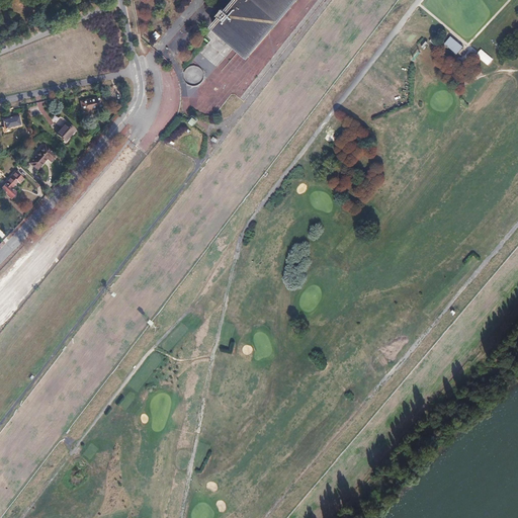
[(223,19),(216,28),(218,30),(233,44),(242,52),(261,28),(267,22),(284,2),(285,0),(239,0),(229,12),(225,10),(220,17),(223,19)]
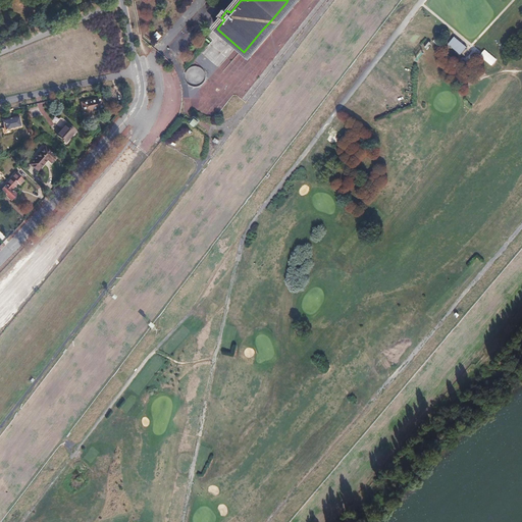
[(286,2),(269,22),(277,30),(295,9),(286,2)]
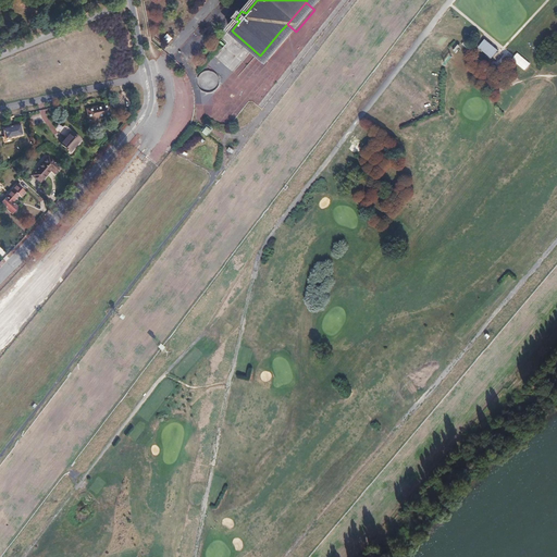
[(281,31),(260,56),(270,63),(291,39),(281,31)]
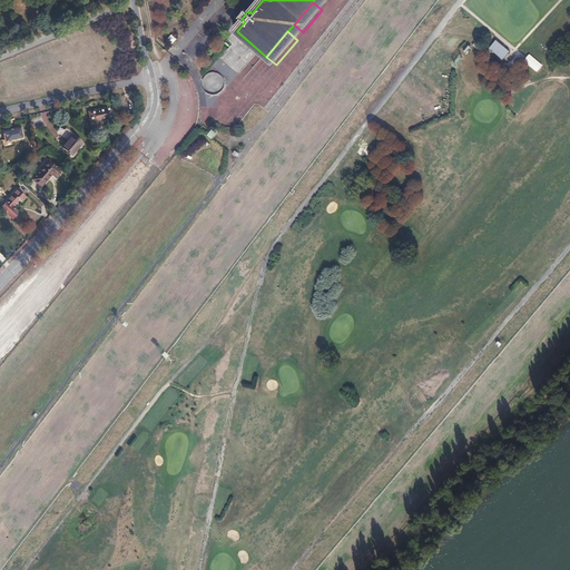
[(167,40),(174,43),(177,38),(170,35),(167,40)]
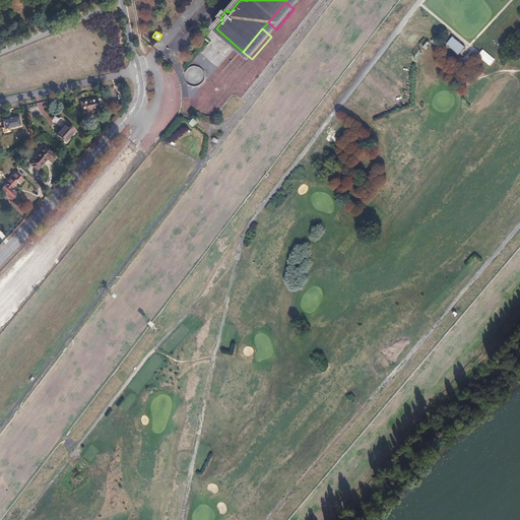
[(457,37),(455,39),(468,49),(469,47),(457,37)]
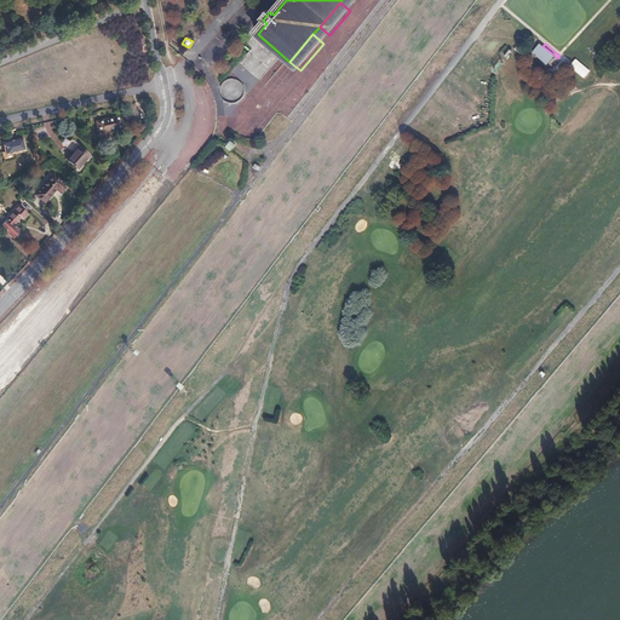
[(543,46),(537,52),(552,65),(558,58),(543,46)]
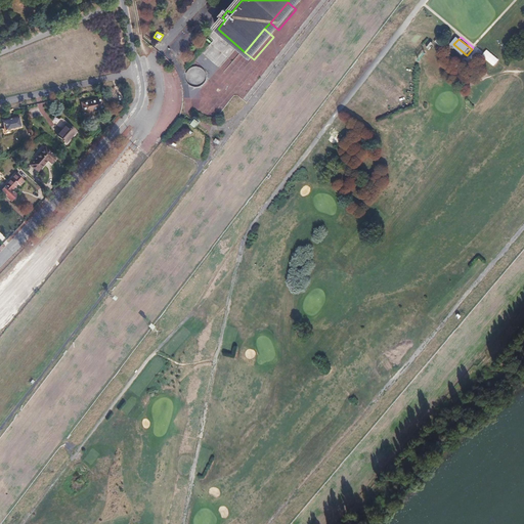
[(487,50),(482,56),(494,66),(499,59),(487,50)]
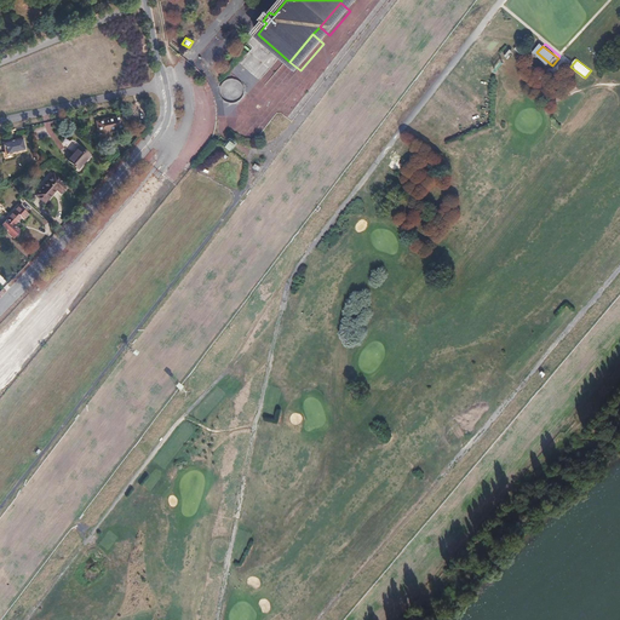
[(218,85),(224,99),(228,97),(230,103),(235,102),(234,98),(244,95),(237,78),(218,85)]
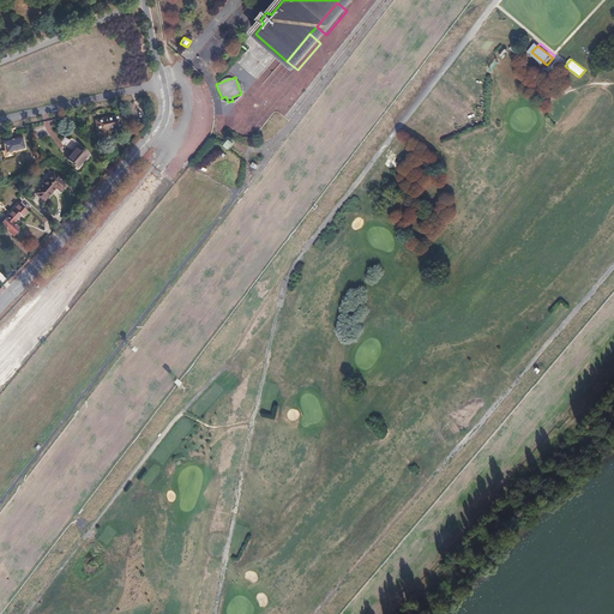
[(120,114),(95,120),(98,138),(107,136),(106,131),(124,126),(120,114)]
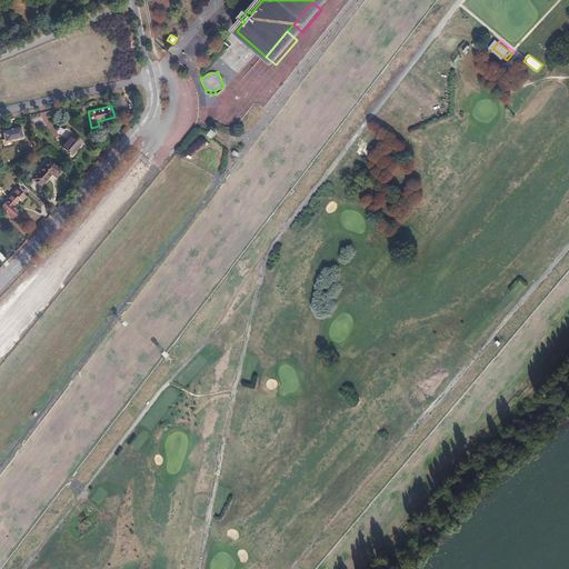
[(21,127),(3,130),(6,141),(23,137),(21,127)]
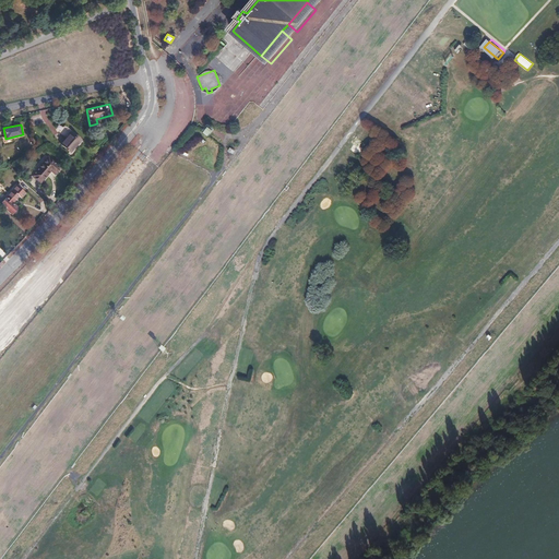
[(211,126),(206,130),(212,134),(216,130),(211,126)]
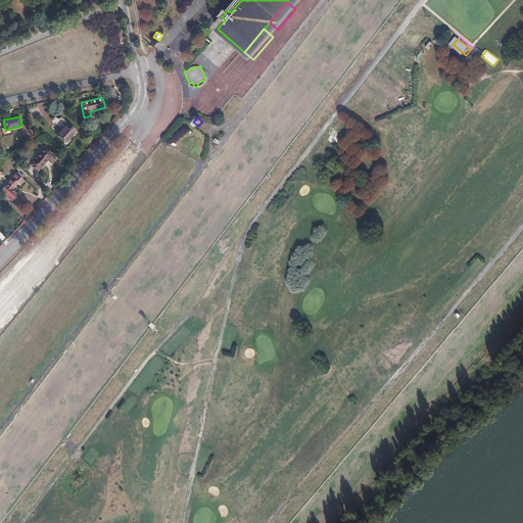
[(67,123),(57,134),(65,142),(76,130),(67,123)]
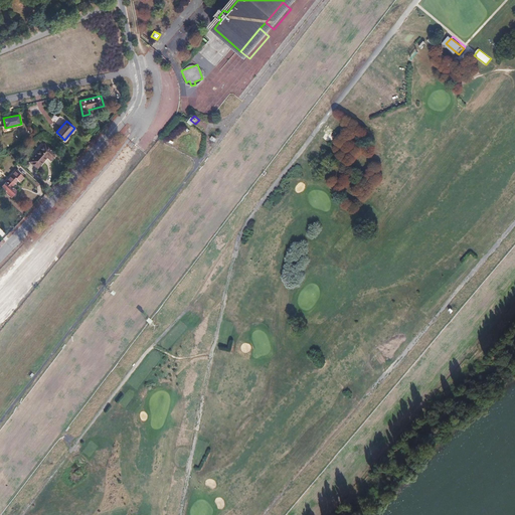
[(42,142),(27,159),(34,166),(44,154),(48,157),(53,152),(42,142)]
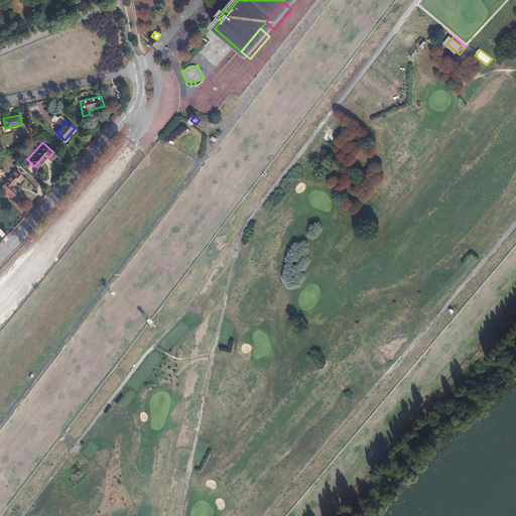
[(8,163),(0,171),(0,185),(4,190),(9,184),(4,179),(10,173),(11,174),(16,170),(8,163)]
